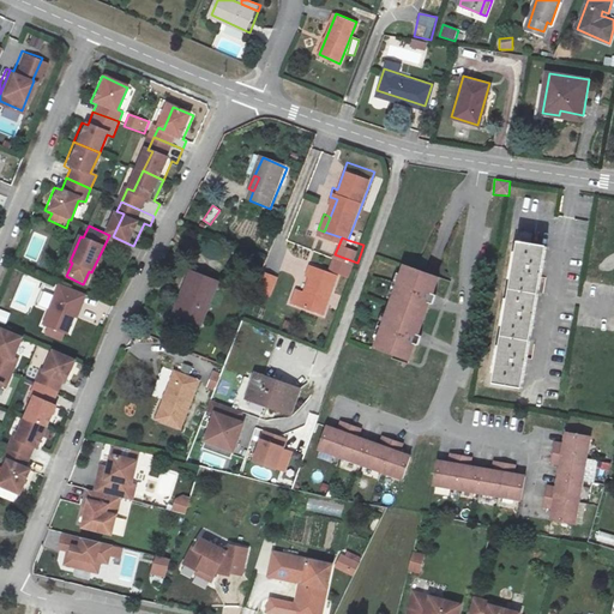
[(517,385),(539,254),(521,251),(522,239),(510,238),(488,380),(517,385)]
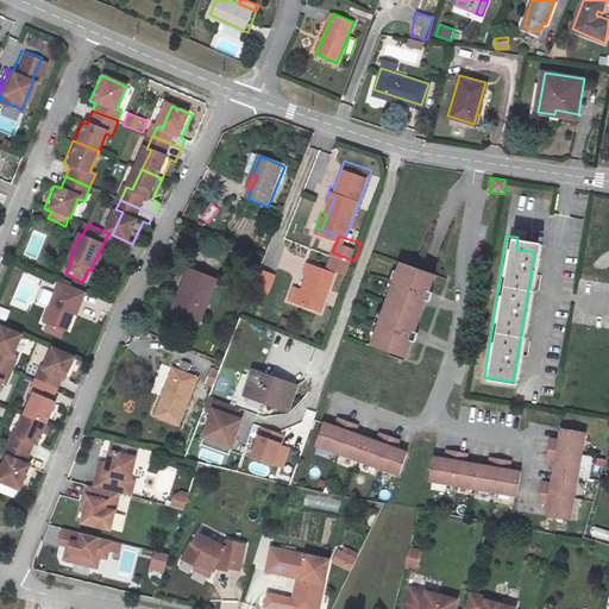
[(337,270),(307,258),(302,269),(308,271),(305,283),(299,280),(294,294),(324,306),(337,270)]
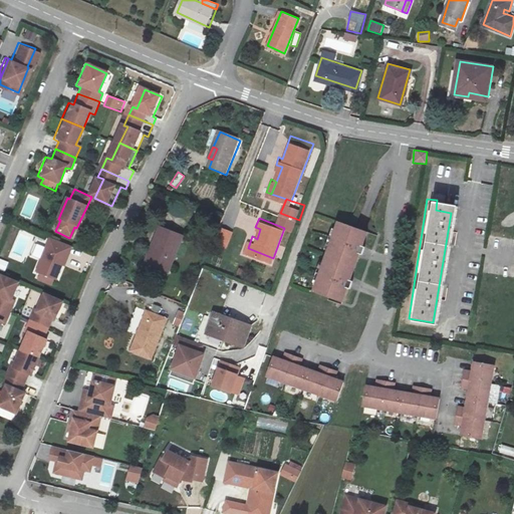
[(368,232),(340,222),(315,292),(343,302),(368,232)]
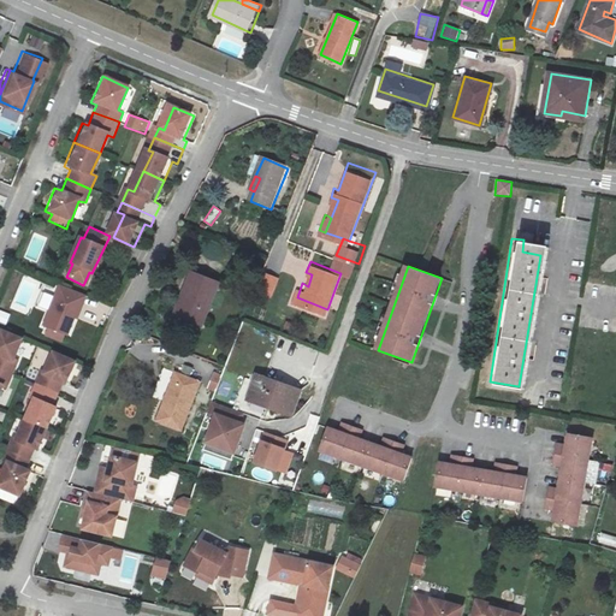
[(258,291),(271,297),(279,279),(265,273),(258,291)]
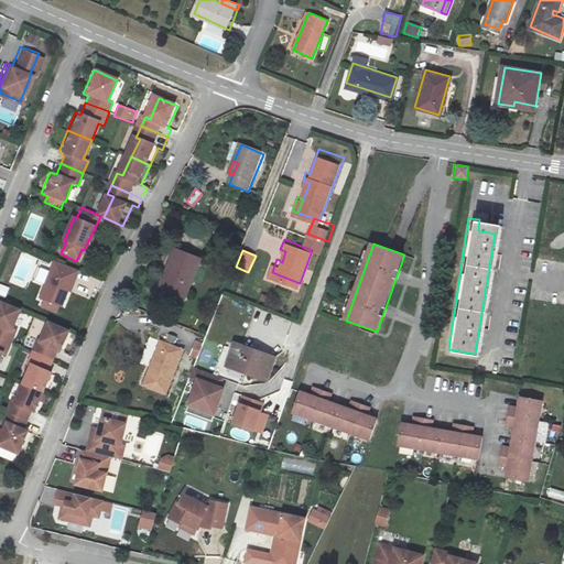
[(176,270),(167,292),(186,300),(202,261),(176,251),(170,268),(176,270)]
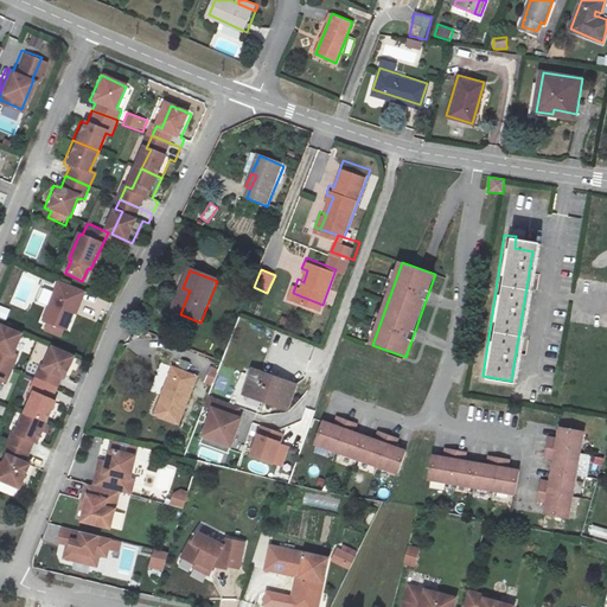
[(27,307),(39,278),(25,272),(13,302),(27,307)]
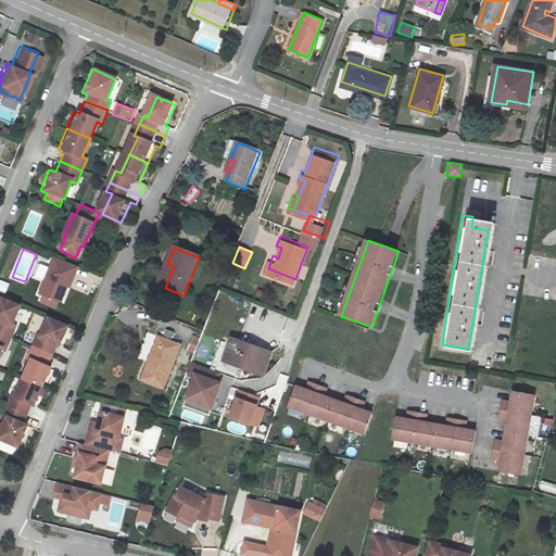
[(72,275),(74,276),(78,268),(54,258),(39,294),(60,304),(66,288),(72,275)]
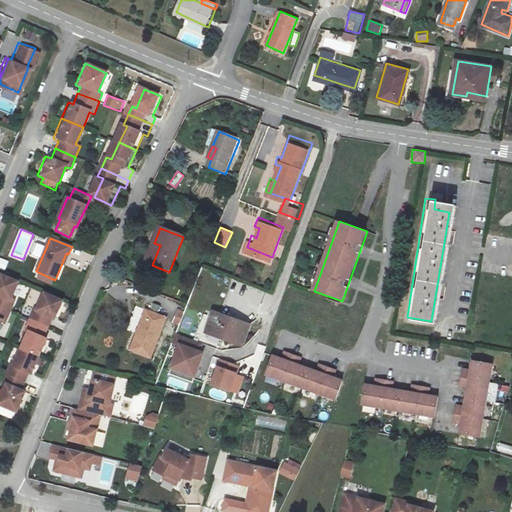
[(146,263),(152,265),(160,245),(154,243),(146,263)]
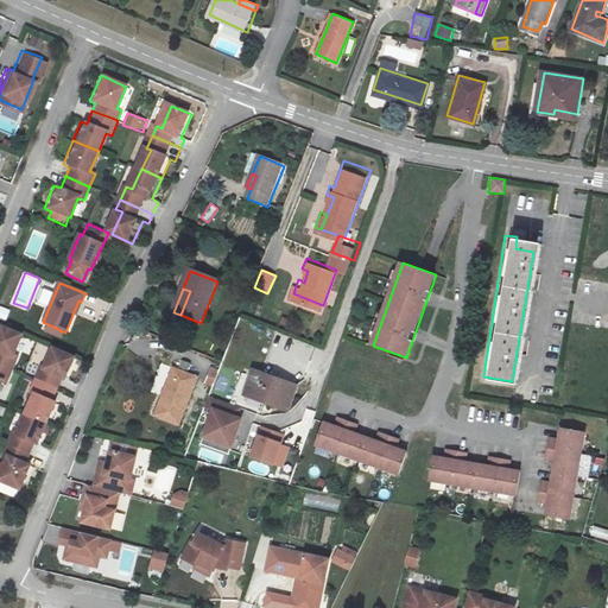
[(0,305),(0,318),(6,321),(11,310),(0,305)]
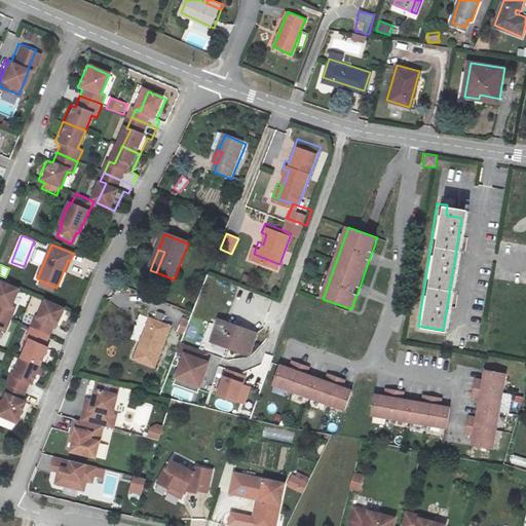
[(0,315),(7,318),(12,307),(9,306),(16,289),(0,282),(0,315)]
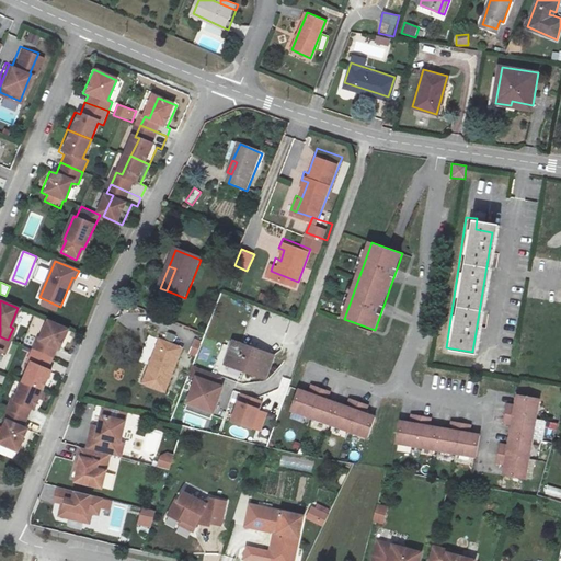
[(33,351),(53,358),(57,348),(60,350),(69,330),(49,322),(41,342),(37,340),(33,351)]
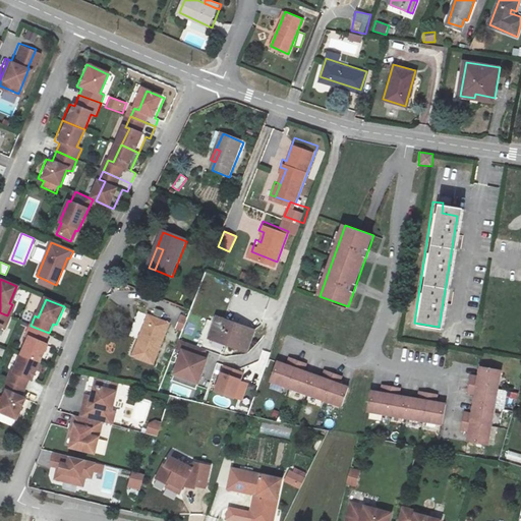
[(129,336),(136,338),(147,314),(139,311),(129,336)]
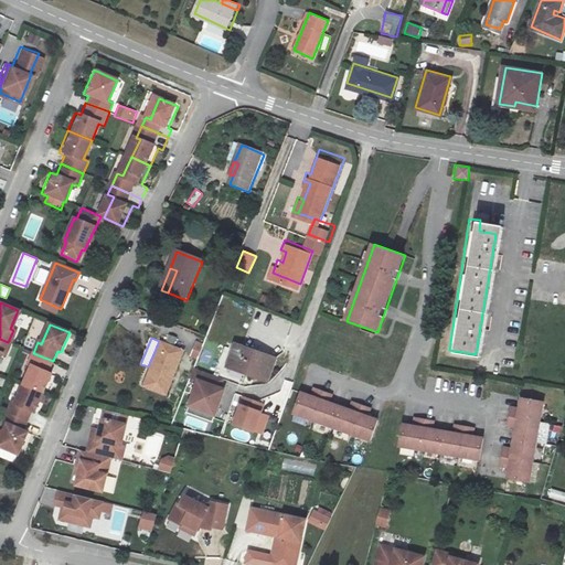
[(168,395),(184,353),(162,344),(146,387),(168,395)]
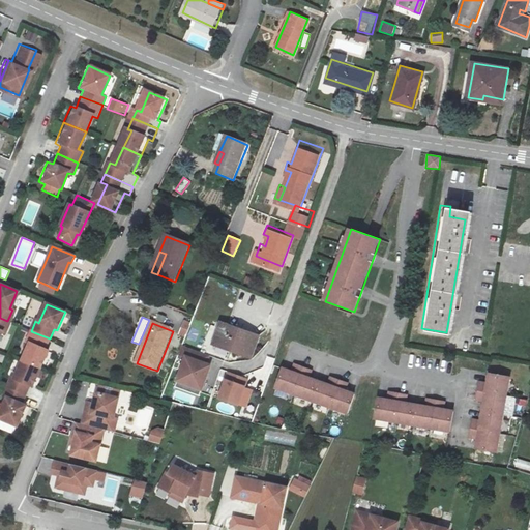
[(261,340),(224,325),(216,344),(253,359),(261,340)]
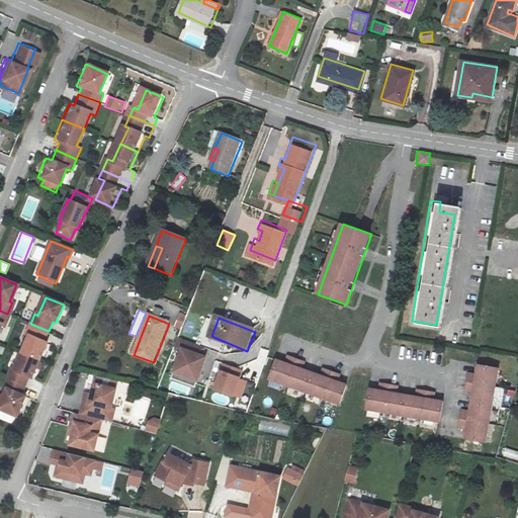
[(21,353),(39,360),(47,343),(44,342),(49,331),(30,324),(26,334),(29,336),(21,353)]
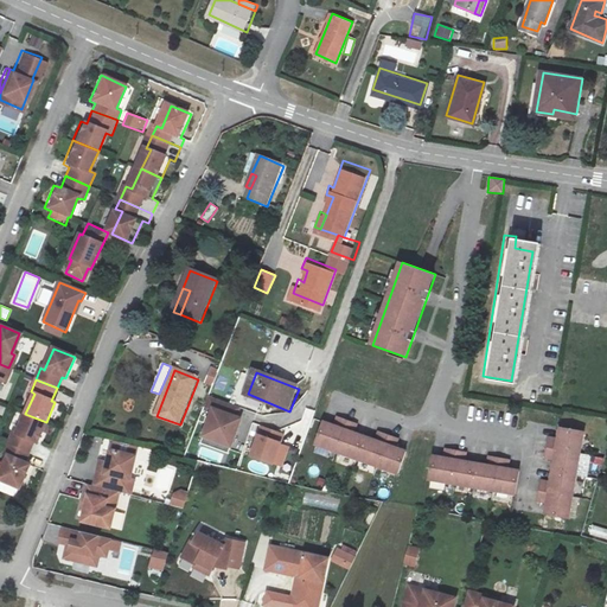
[(210,397),(206,408),(216,410),(205,438),(221,443),(231,416),(237,419),(241,409),(210,397)]
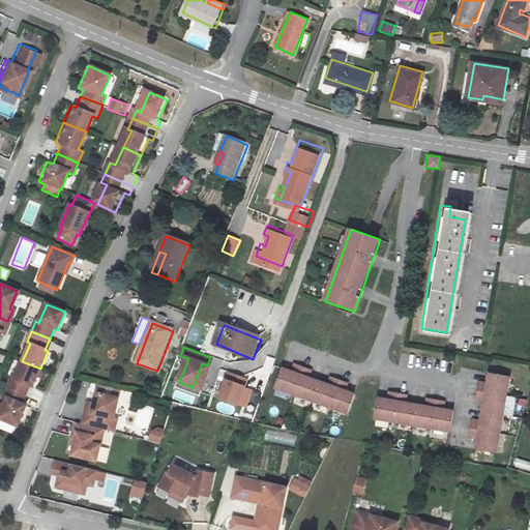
[(281,366),(273,385),(347,411),(353,392),(344,389),(347,380),(328,374),(326,382),(308,376),(312,367),(293,360),(290,370),(281,366)]
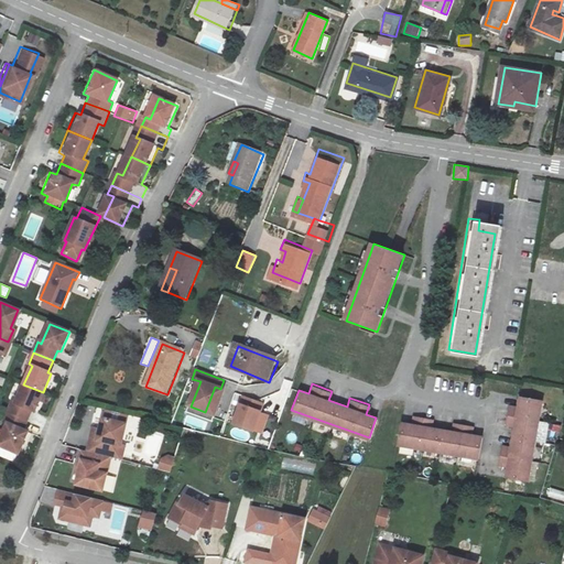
[(43,392),(23,384),(15,402),(12,401),(8,413),(26,422),(32,410),(35,411),(43,392)]
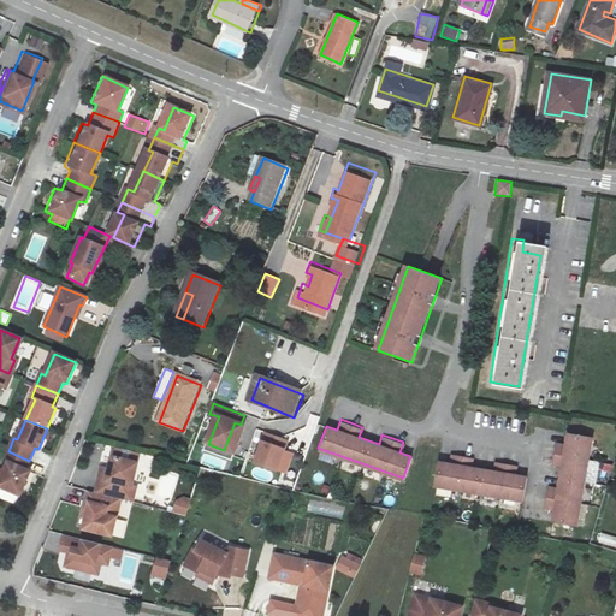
[(265,433),(253,463),(276,472),(276,469),(283,450),(286,442),(265,433)]
